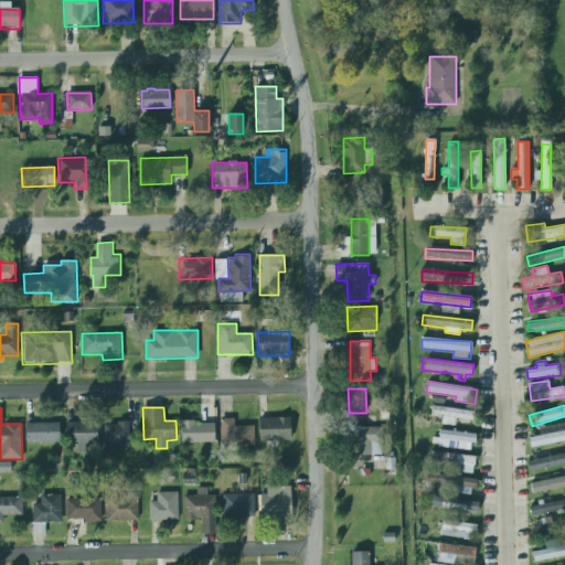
[(473,420),(473,411),(432,407),(432,415),(443,416),(441,425),(455,426),(456,418),(473,420)]
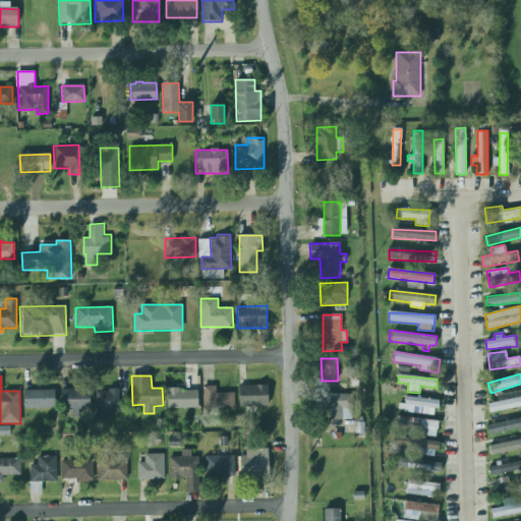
[(234,393),(216,393),(216,386),(203,387),(204,410),(234,409),(234,393)]
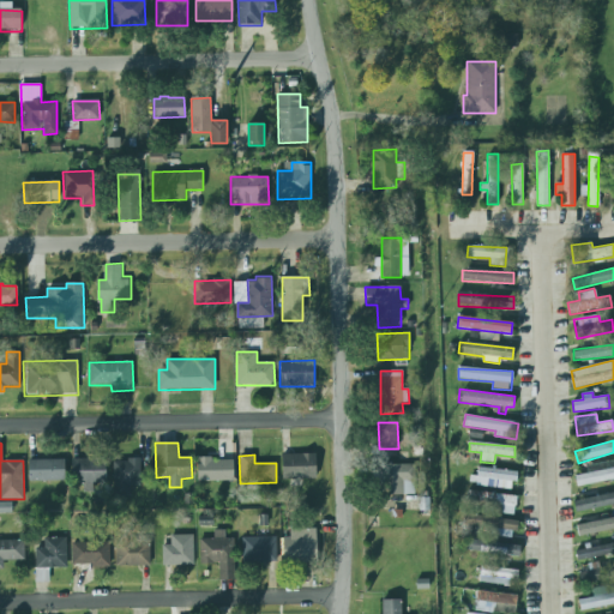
[(282,479),(315,479),(315,455),(282,455),(282,479)]
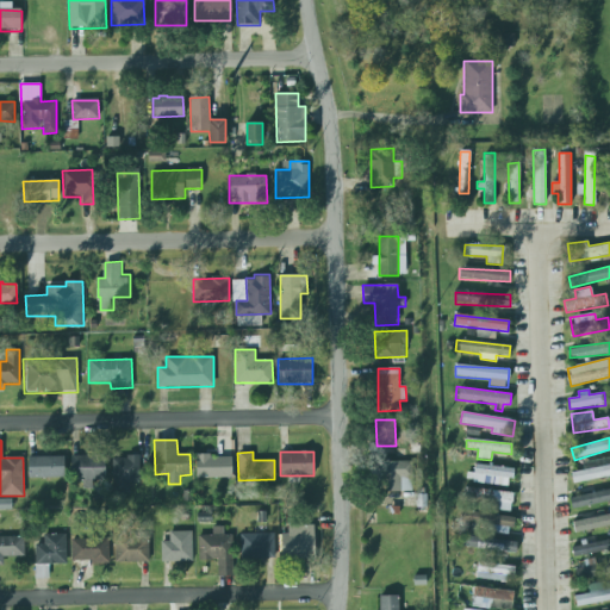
[(113,458),(128,458),(128,454),(141,453),(141,481),(131,481),(131,491),(114,491),(113,458)]
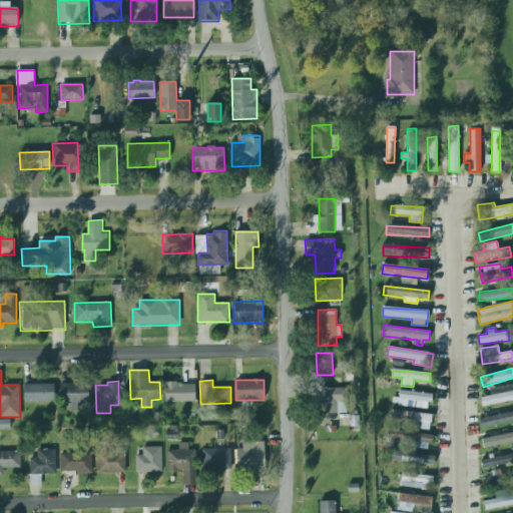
[(176,383),(194,383),(194,401),(164,401),(164,381),(176,381),(176,383)]
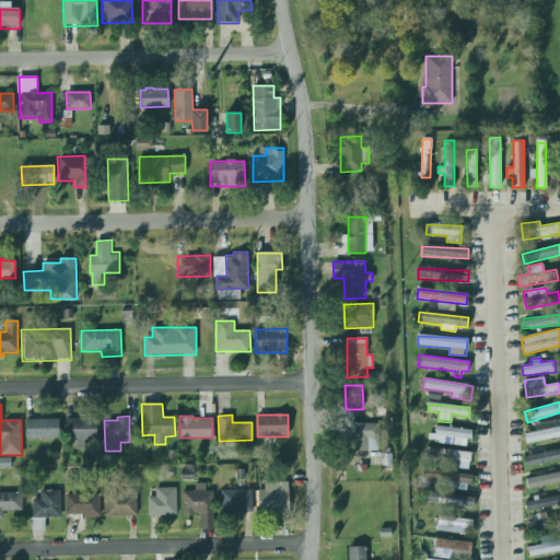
[(66,419),(67,447),(85,447),(85,441),(96,441),(96,418),(66,419)]
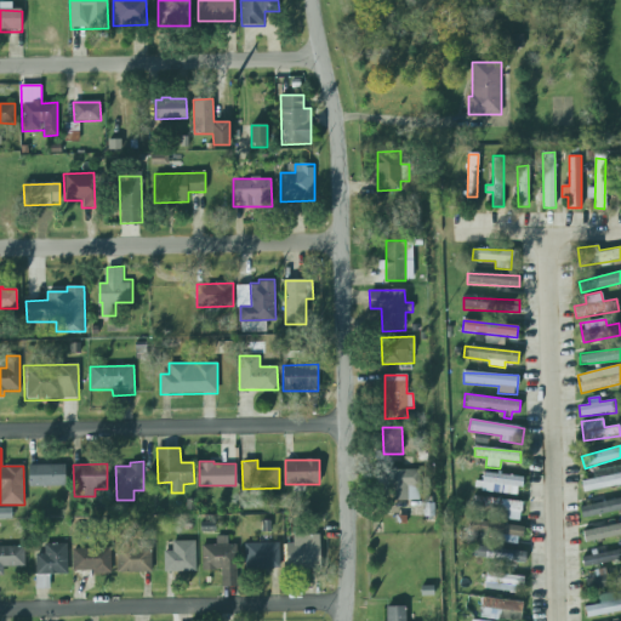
[(28,466),(29,488),(66,486),(66,465),(28,466)]
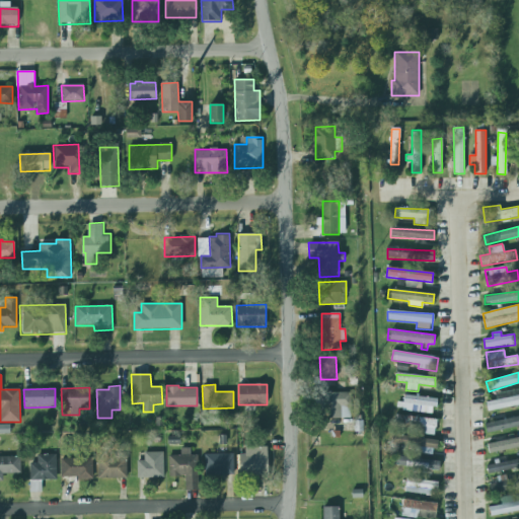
[(488,410),(518,405),(518,391),(518,390),(495,393),(496,400),(487,401),(488,410)]
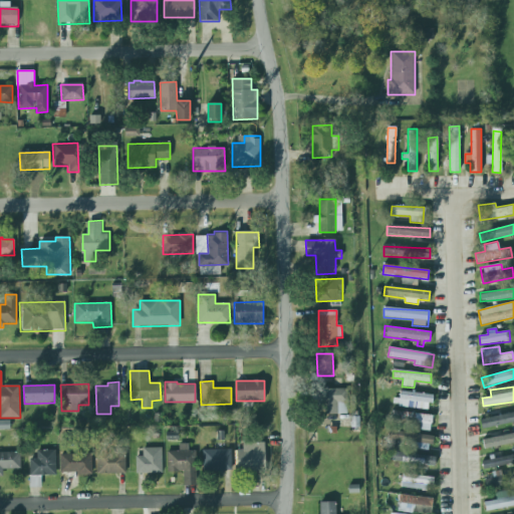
[(346,389),(326,390),(326,415),(347,415),(346,389)]
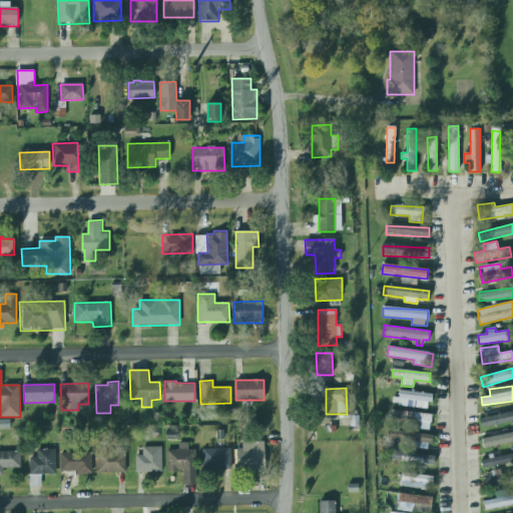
[(429,409),(430,394),(400,391),(399,398),(393,398),(392,405),(429,409)]
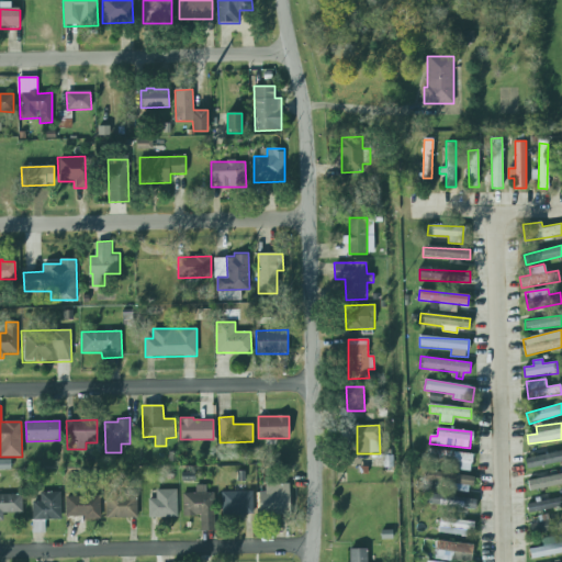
[(452,462),(451,469),(470,472),(473,456),(431,449),(430,459),(452,462)]
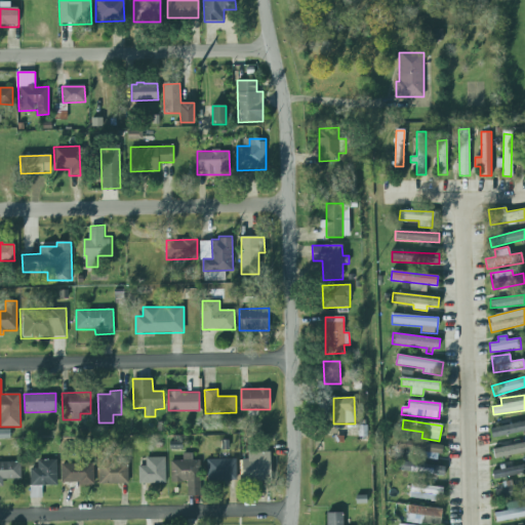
[(524,432),(524,421),(490,427),(491,437),(524,432)]
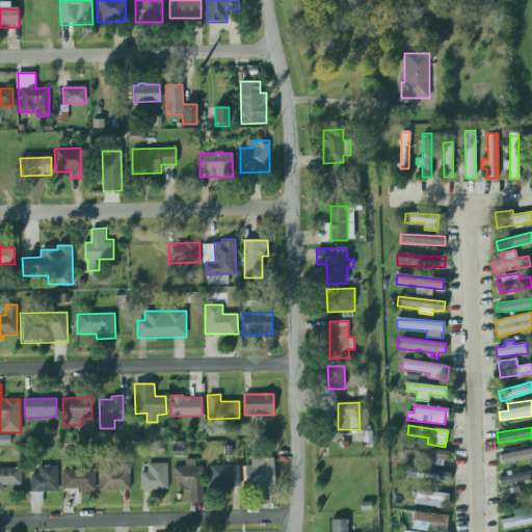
[(9,434),(0,434),(0,445),(9,445),(9,434)]
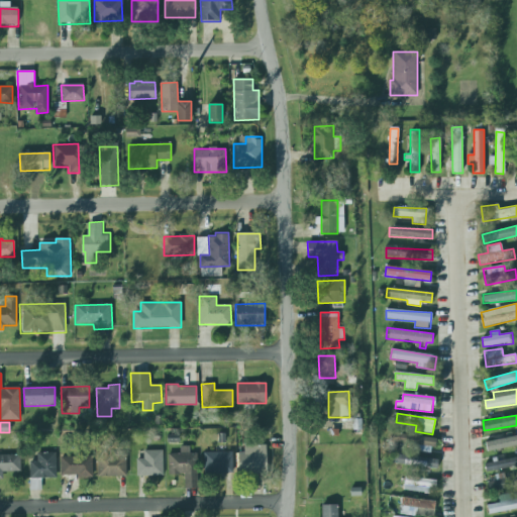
[(516,445),(516,435),(485,442),(487,452),(516,445)]
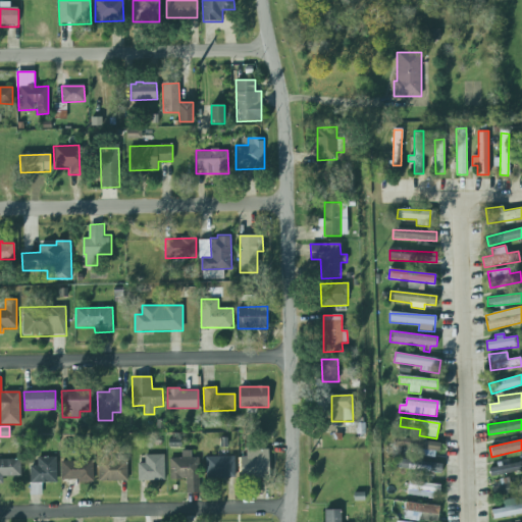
[(269,449),(246,450),(247,457),(240,457),(241,480),(270,479),(269,449)]
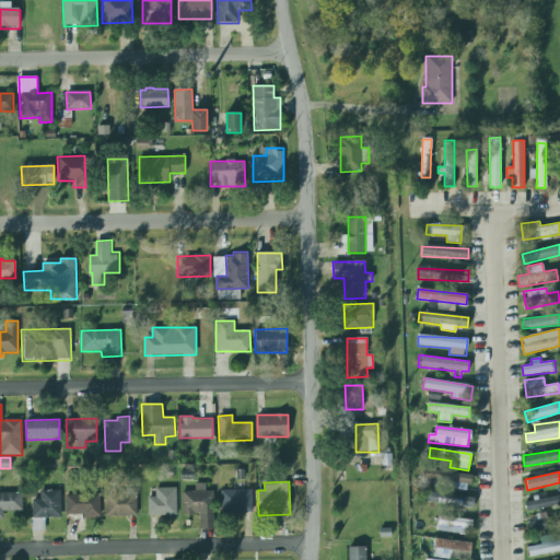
[(214,528),(213,491),(206,491),(206,483),(195,483),(195,491),(182,492),(183,515),(199,515),(199,529),(214,528)]
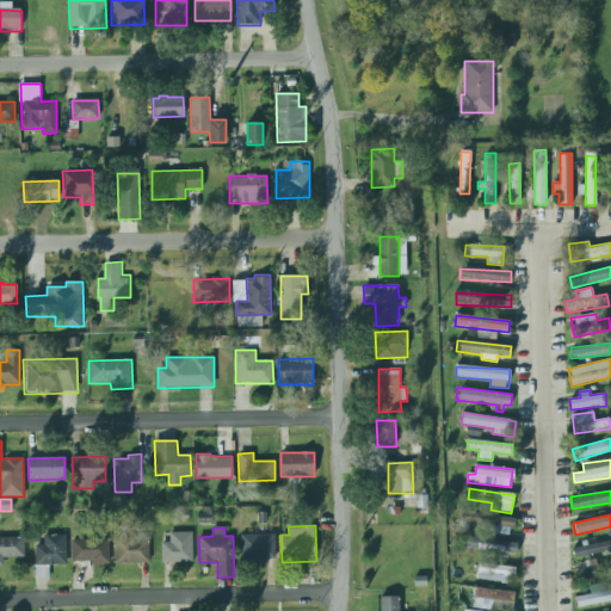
[(161,562),(192,561),(192,530),(168,531),(168,542),(160,542),(161,562)]
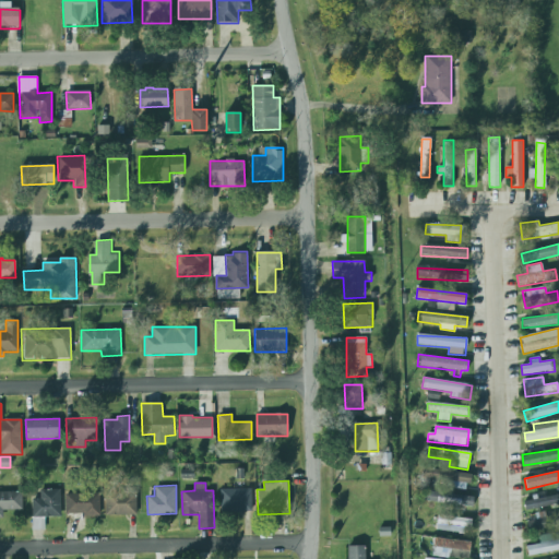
[(37,487),(37,499),(31,499),(32,519),(59,518),(59,486),(37,487)]
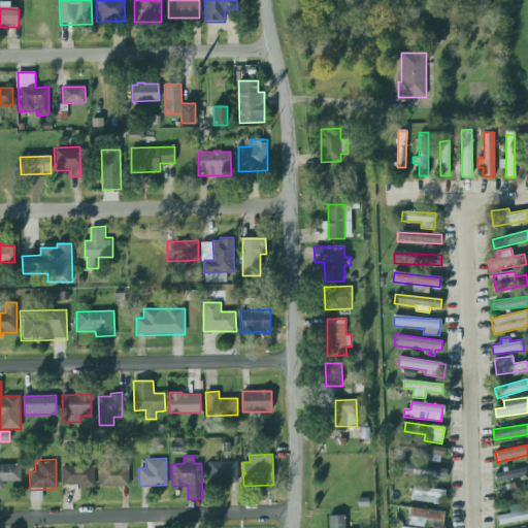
[(207,462),(208,484),(237,484),(237,462),(207,462)]
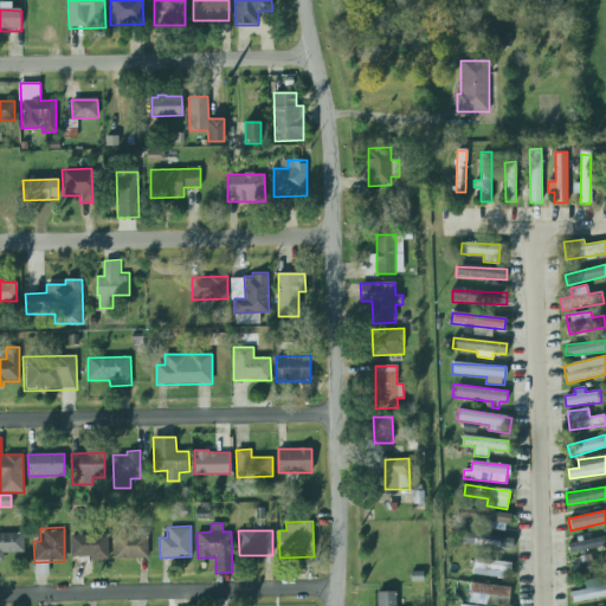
[(24,553),(24,533),(0,533),(0,561),(4,561),(4,553),(24,553)]
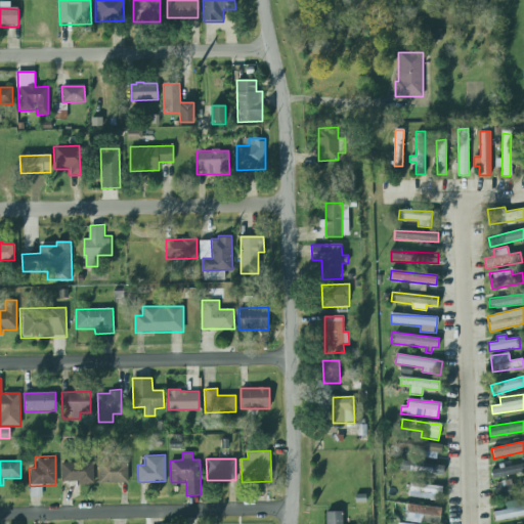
[(128,462),(98,462),(98,483),(128,483),(128,462)]
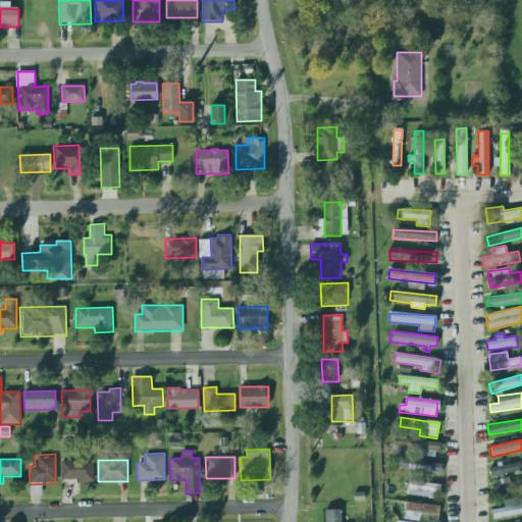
[(442,463),(397,460),(397,469),(441,472),(442,463)]
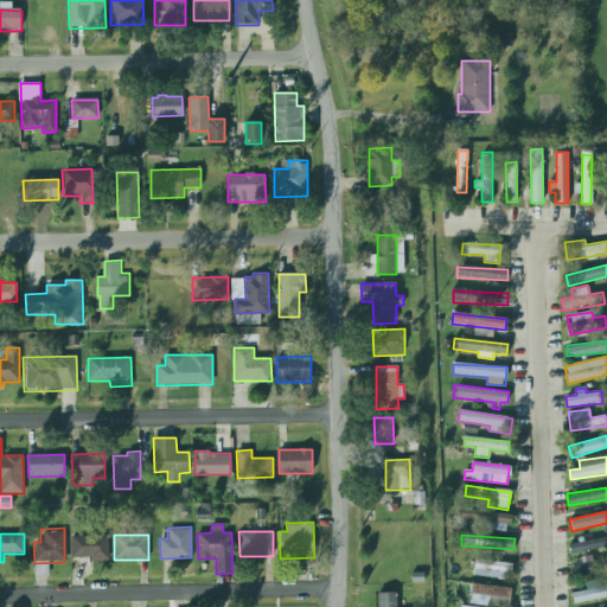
[(71,560),(109,558),(108,536),(70,536),(71,560)]
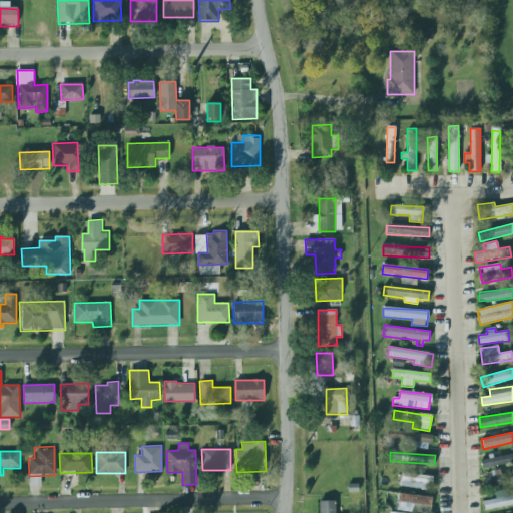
[(512,463),(512,454),(481,459),(482,468),(512,463)]
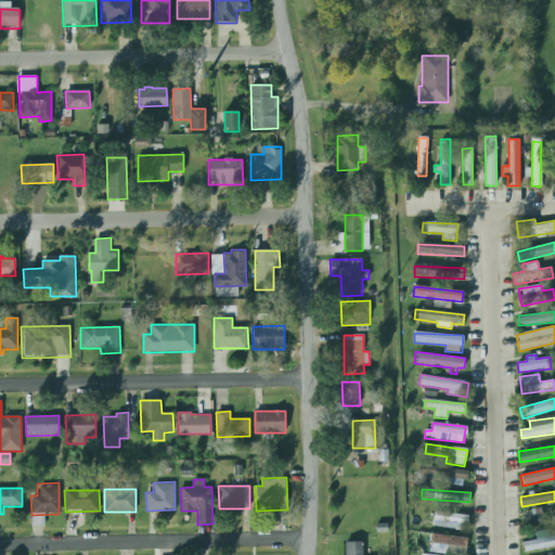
[(554,517),(554,512),(542,513),(541,508),(531,510),(532,516),(524,517),(525,527),(554,523),(554,517)]
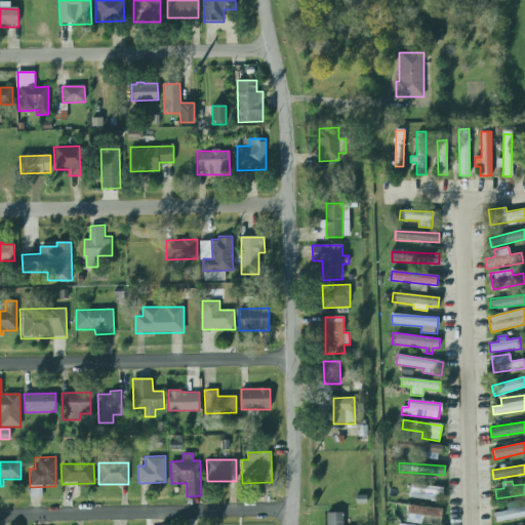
[(441,487),(411,483),(409,497),(439,501),(441,487)]
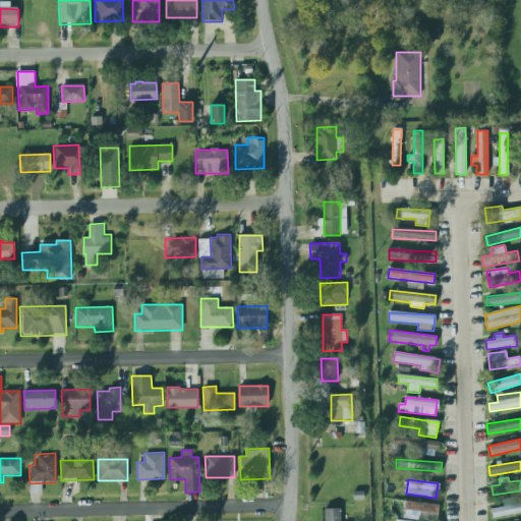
[(30,494),(41,495),(42,483),(31,482),(30,494)]
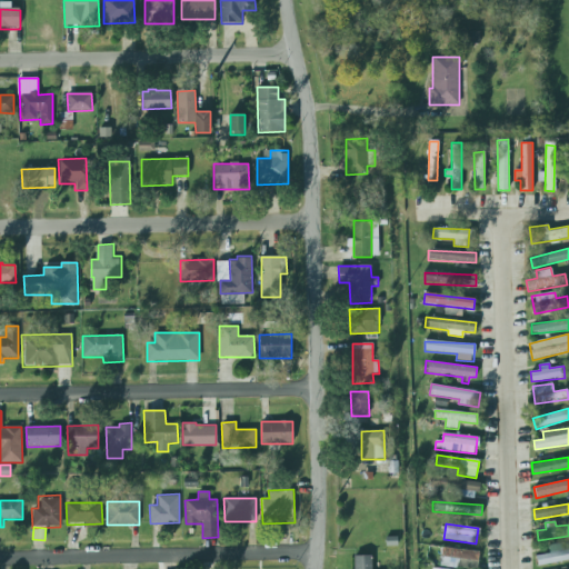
[(548,546),(549,553),(536,556),(538,567),(568,559),(568,549),(568,550),(567,541),(548,546)]
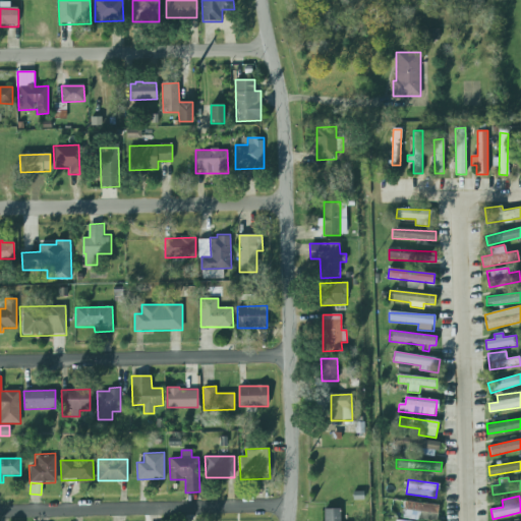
[(438,520),(439,504),(403,503),(403,519),(438,520)]
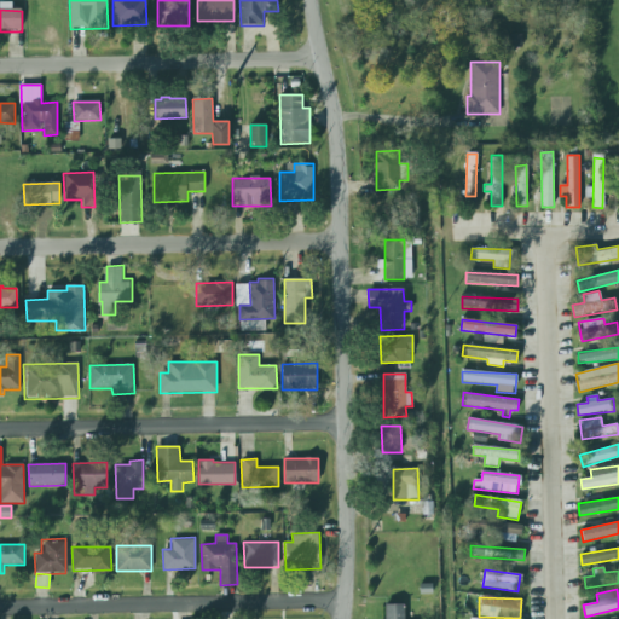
[(404,618),(405,605),(383,605),(382,618),(404,618)]
